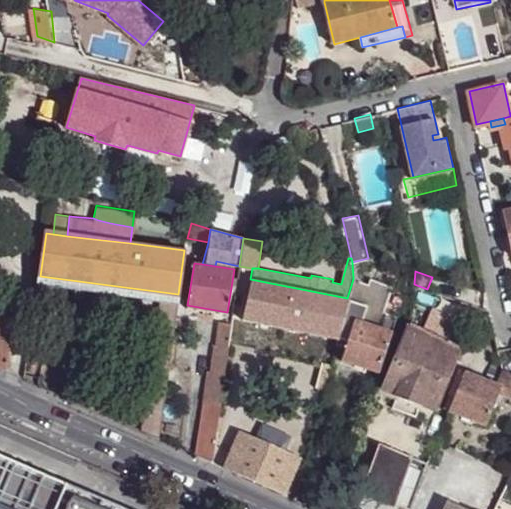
[(353,277),(353,279),(347,298),(368,305),(369,301),(384,308),(391,285),(373,279),(372,285),(353,277)]
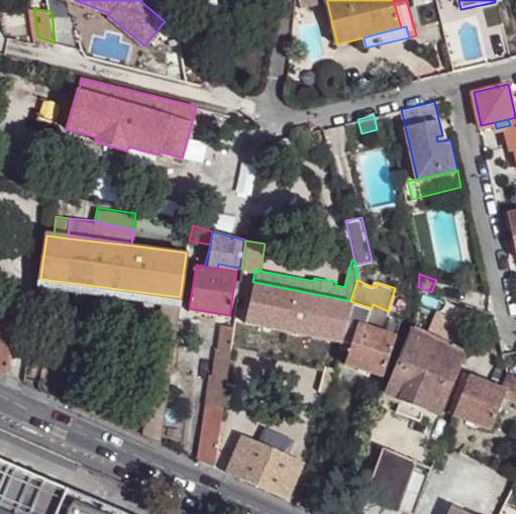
[(350,301),(252,282),(244,320),(244,321),(341,340),(350,301)]
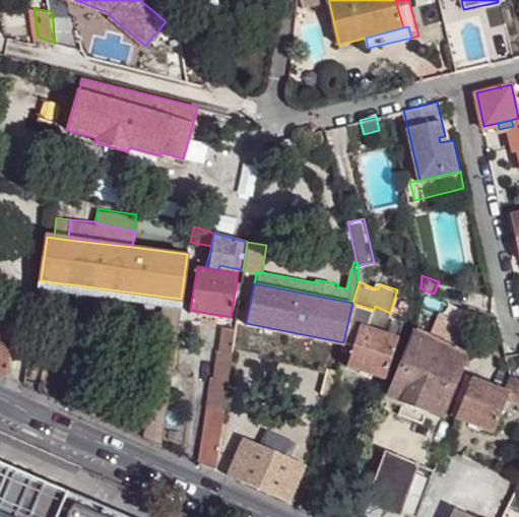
[(144,438),(160,444),(181,299),(166,297),(144,438)]
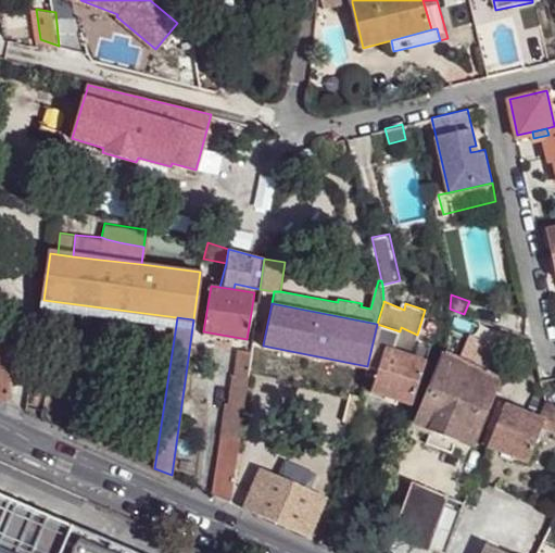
[(366,367),(378,368),(385,348),(393,351),(400,331),(377,324),(367,366),(366,367)]
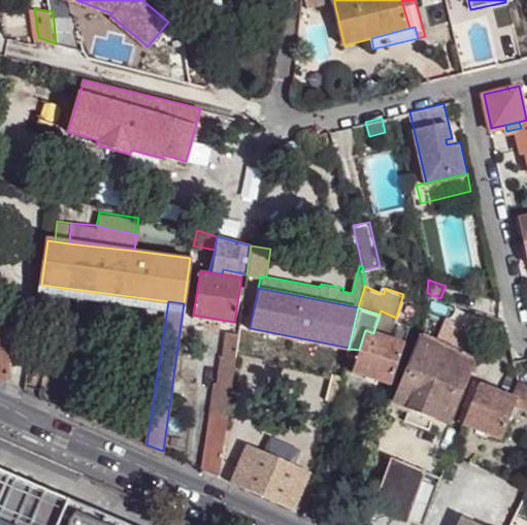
[(402,342),(407,325),(395,320),(396,318),(381,310),(380,315),(373,333),(402,342)]
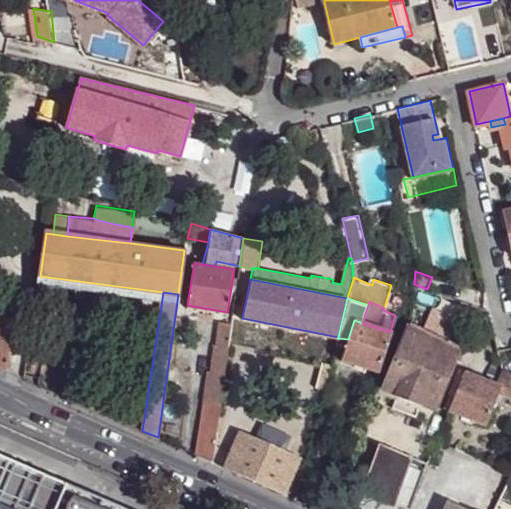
[(426,330),(460,347),(469,327),(434,310),(426,330)]
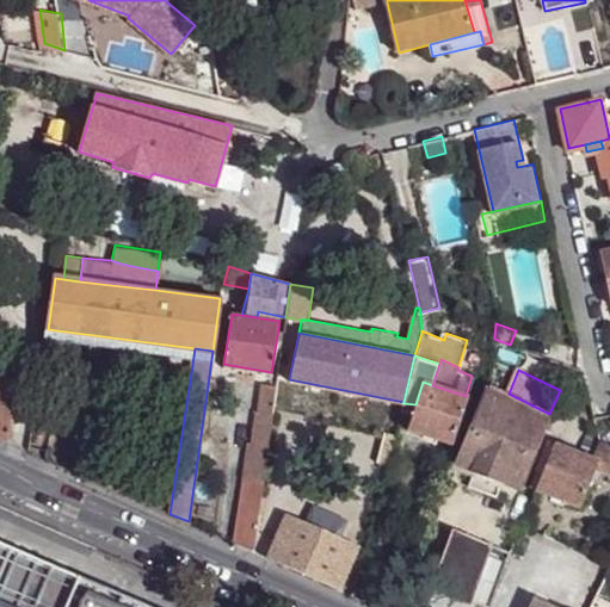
[(0,373),(0,439),(7,443),(17,378),(0,373)]
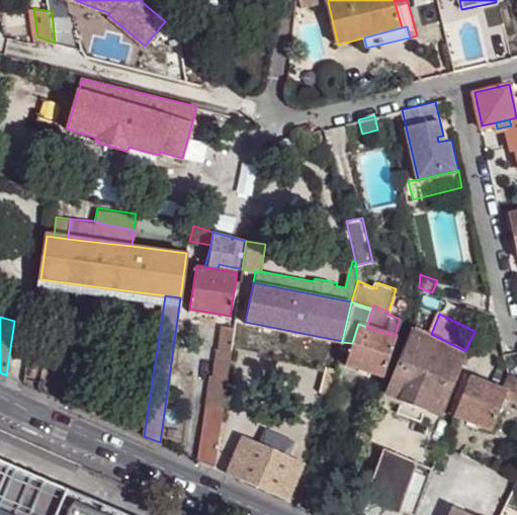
[(381,374),(395,336),(366,327),(358,324),(352,343),(350,348),(345,363),(381,374)]
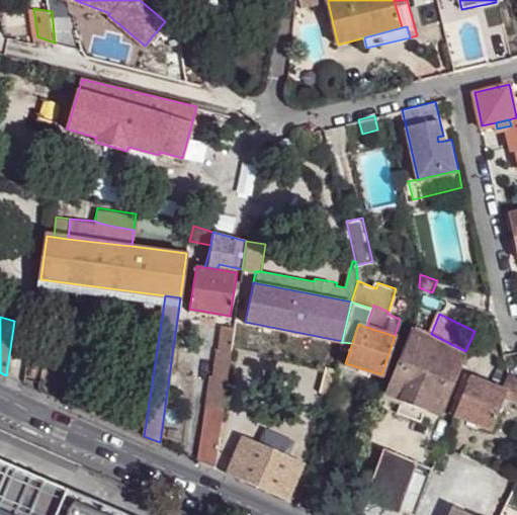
[(213,362),(229,364),(234,328),(220,325),(213,362)]
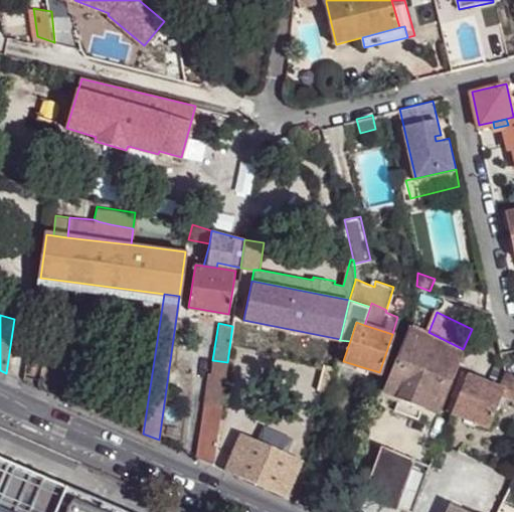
[(412,324),(387,389),(400,395),(423,405),(438,411),(463,349),(429,332),(412,324)]
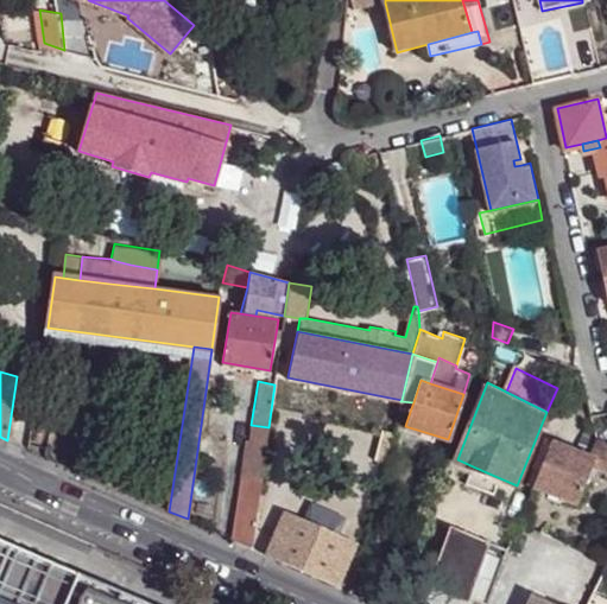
[(251,425),(250,440),(266,442),(269,427),(251,425)]
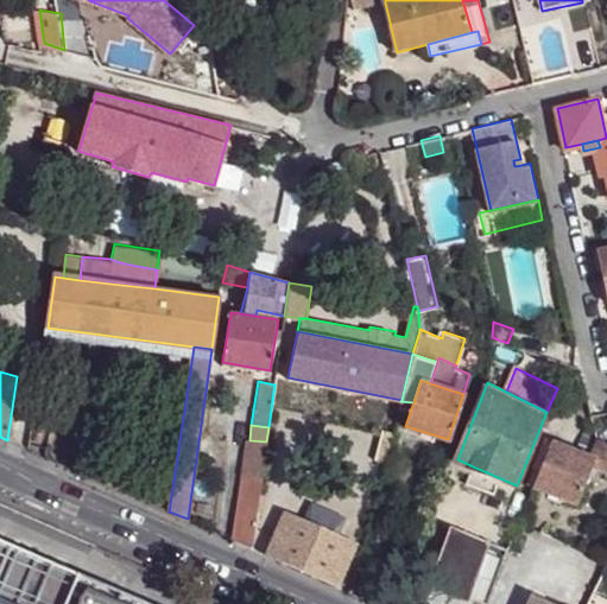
[(393,431),(384,428),(375,458),(385,461),(393,431)]
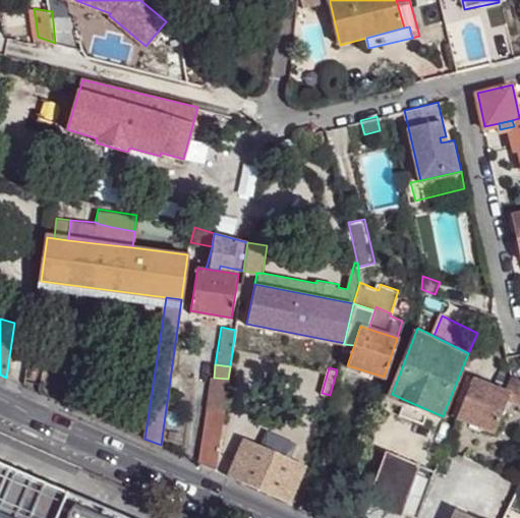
[(204,421),(221,424),(228,379),(214,378),(210,377),(204,421)]
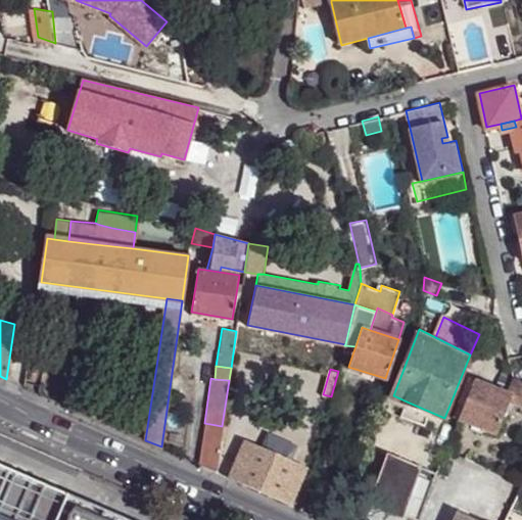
[(521,382),(515,379),(508,393),(512,396),(521,400),(521,382)]
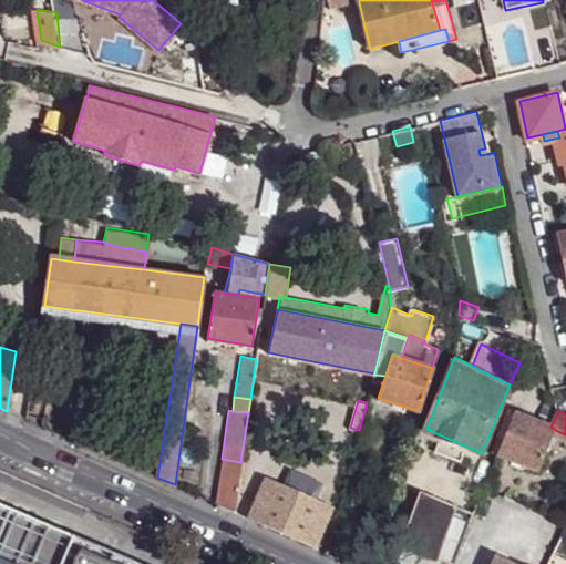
[(538,470),(555,430),(551,427),(549,429),(515,414),(500,454),(538,470)]
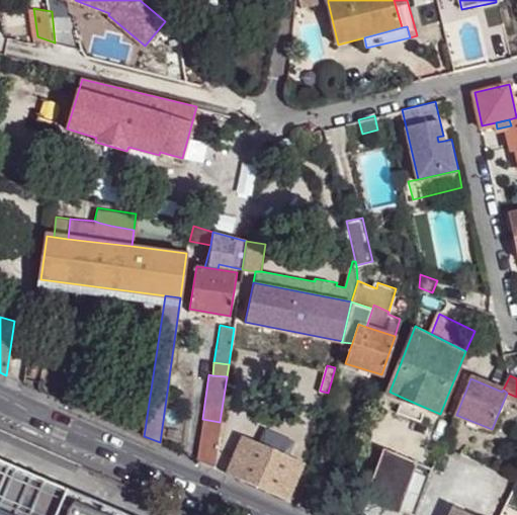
[(316,407),(324,409),(328,393),(320,391),(316,407)]
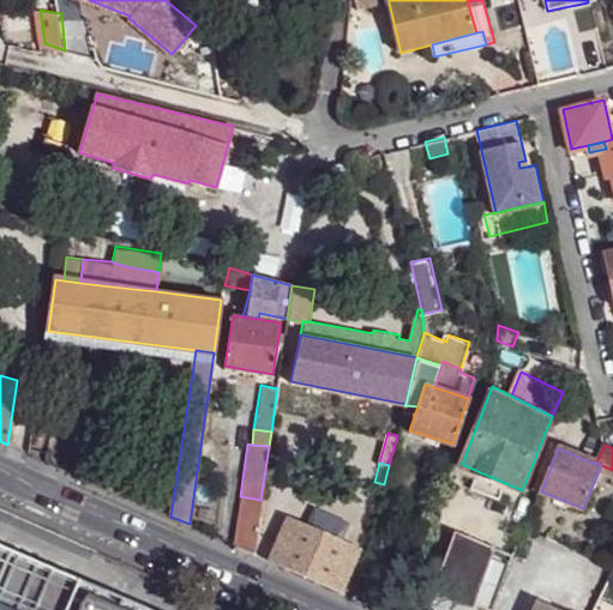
[(498,499),(505,483),(478,471),(470,487),(498,499)]
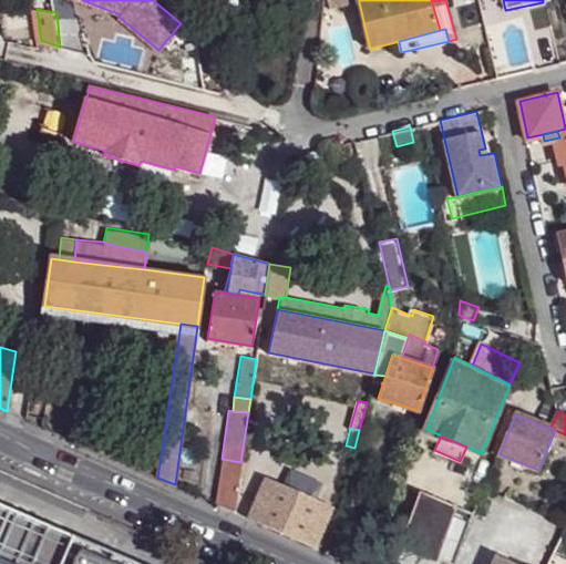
[(216,503),(233,511),(240,462),(222,459),(216,503)]
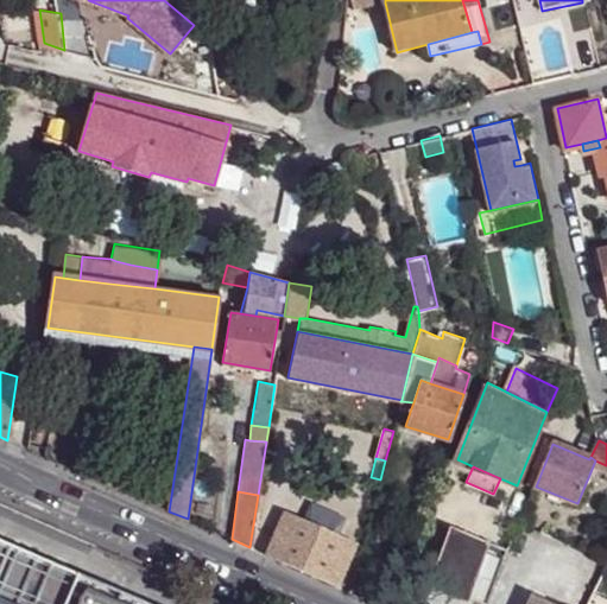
[(286,510),(266,555),(336,585),(355,542),(286,510)]
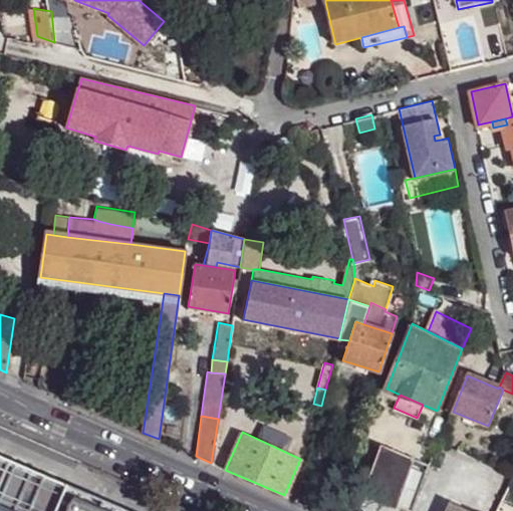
[(413,510),(430,466),(381,447),(363,492),(413,510)]
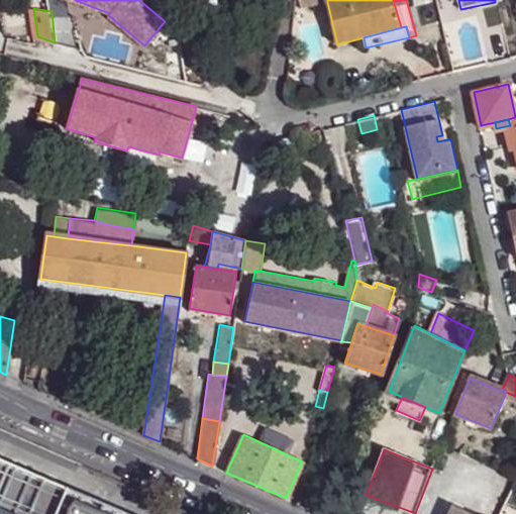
[(0,513),(127,513),(0,457),(0,513)]
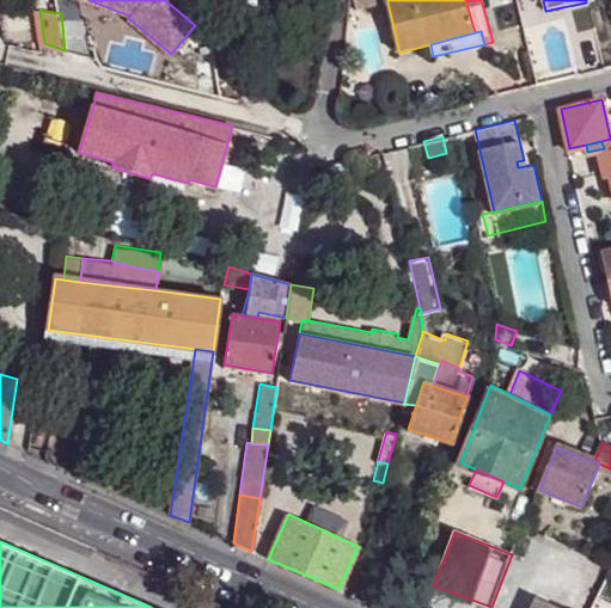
[(561,607),(537,597),(532,607),(561,607)]
